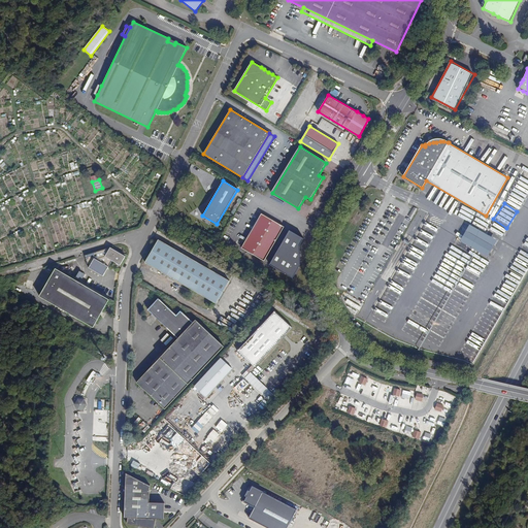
[(284,227),(262,213),(241,248),(264,261),(284,227)]
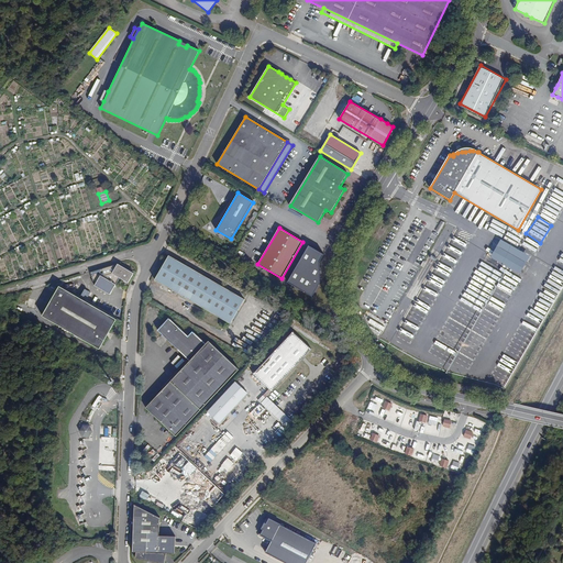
[(529,256),(500,239),(490,256),(519,273),(529,256)]
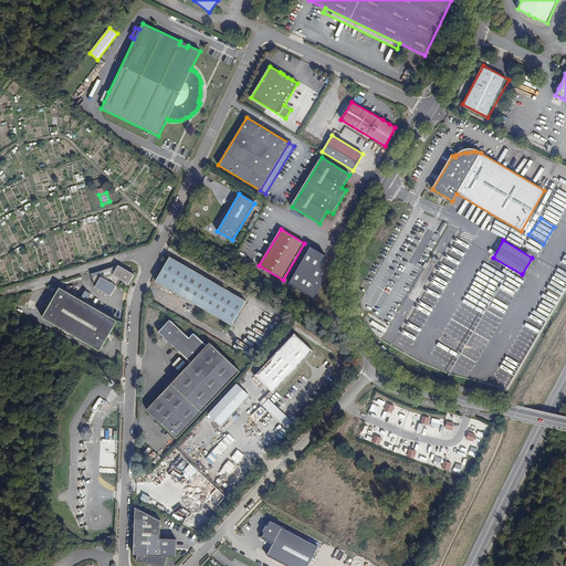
[(325,255),(311,247),(289,283),(314,297),(321,284),(321,262),(325,255)]
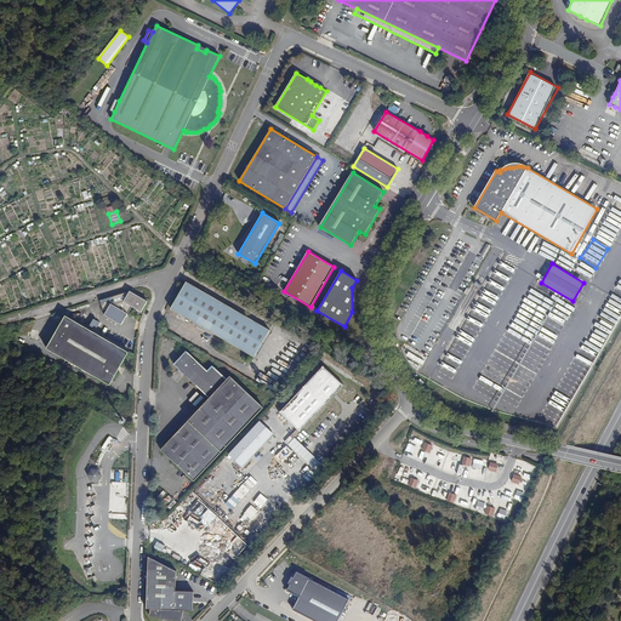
[(269,330),(187,281),(171,308),(251,354),(246,363),(249,364),(254,355),(254,357),(257,351),(258,352),(263,343),(262,343),(269,330)]
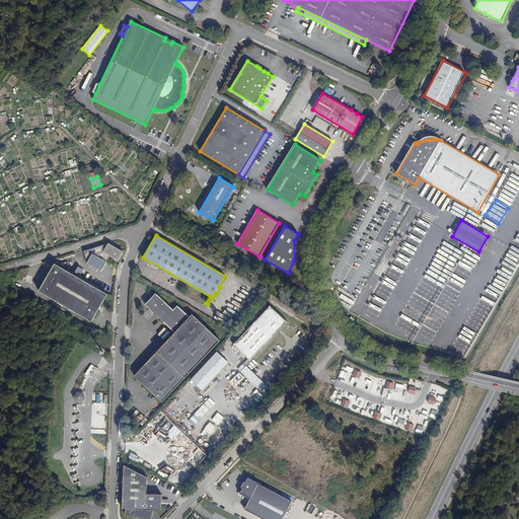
[(336,268),(348,246),(341,242),(328,264),(336,268)]
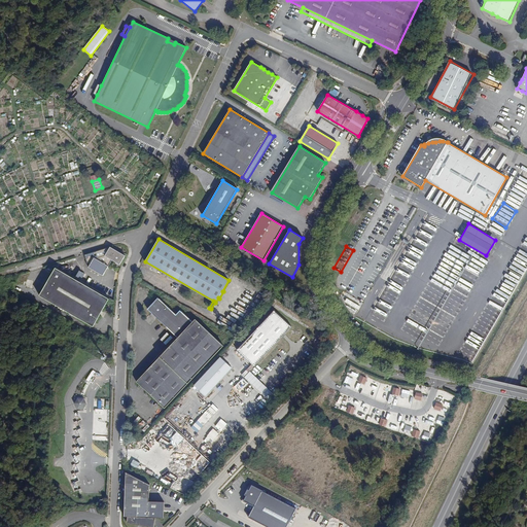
[(110,247),(85,255),(89,267),(103,275),(112,259),(120,265),(125,257),(126,256),(110,247)]
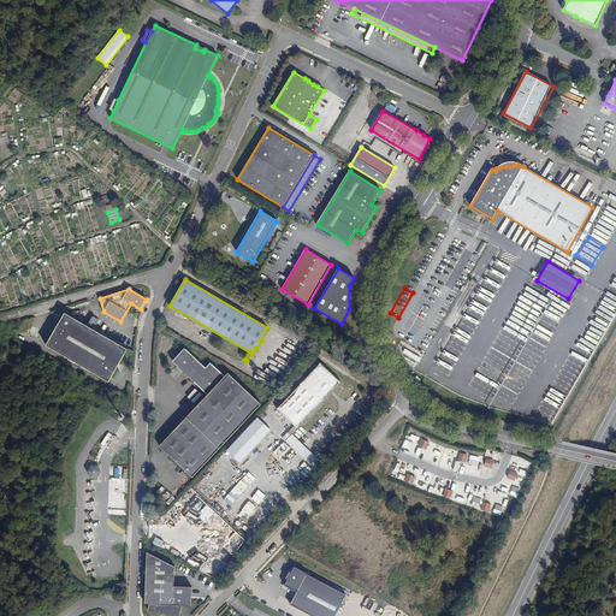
[(128,349),(66,314),(47,345),(107,380),(111,374),(113,375),(128,349)]
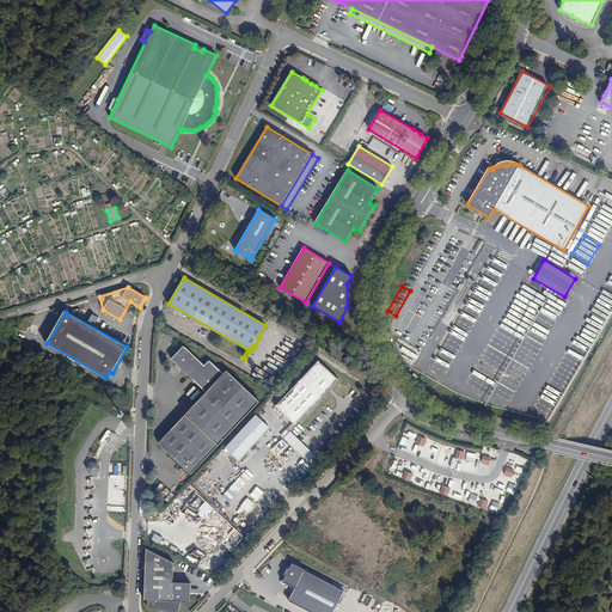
[(441,360),(451,366),(470,329),(457,322),(454,324),(460,328),(458,332),(451,329),(435,357),(441,360)]
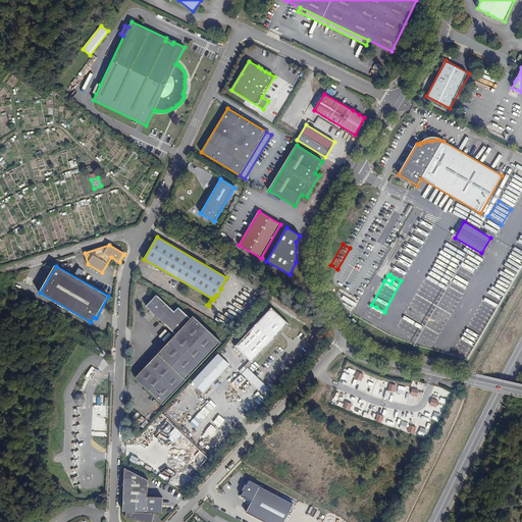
[(195,316),(193,318),(192,318),(185,312),(179,307),(179,308),(175,311),(158,295),(147,306),(152,310),(153,310),(156,313),(156,314),(166,323),(166,324),(177,334),(166,346),(165,345),(163,347),(164,348),(161,352),(154,358),(153,357),(151,360),(152,361),(137,377),(164,404),(195,371),(222,343),(217,337),(195,316)]
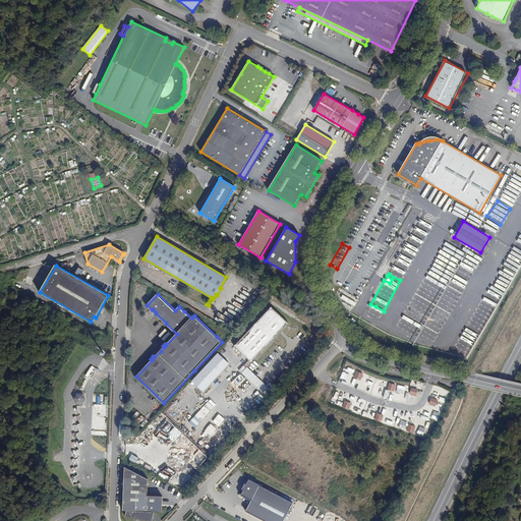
[(289,323),(272,307),(235,346),(252,361),(289,323)]
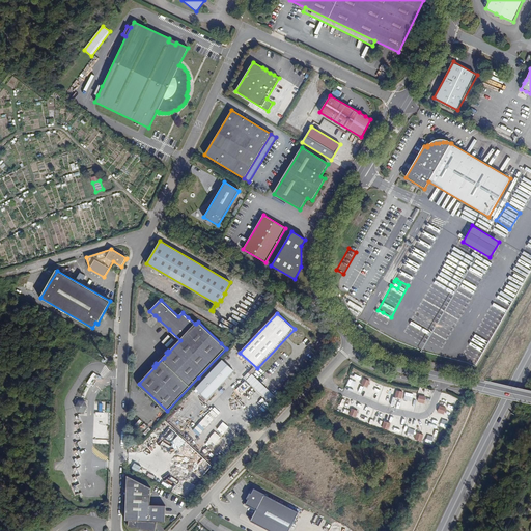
[(234,370),(222,359),(195,388),(206,399),(234,370)]
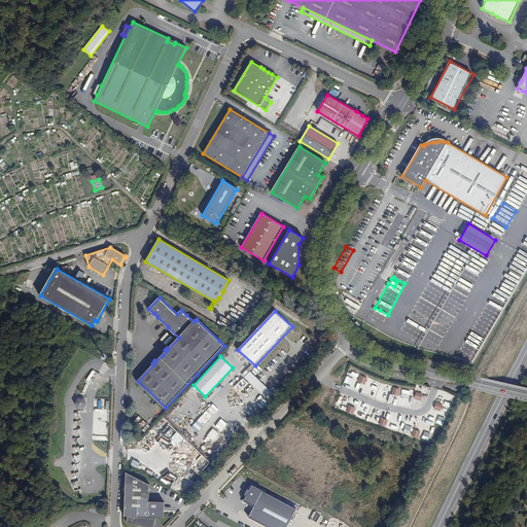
[(244,377),(270,400),(275,395),(252,374),(257,369),(255,365),(244,377)]
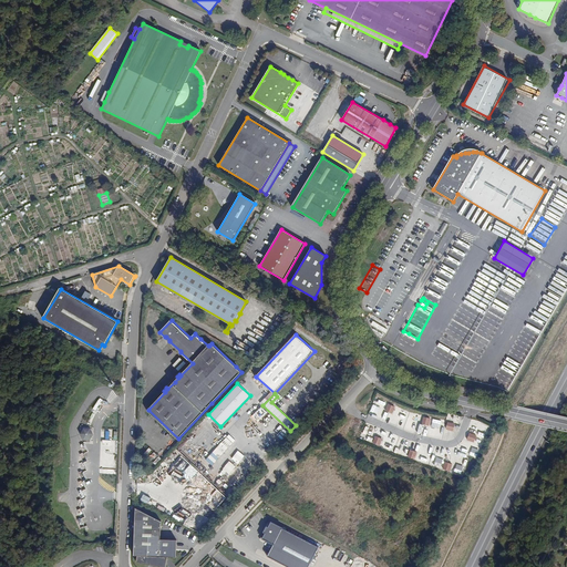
[(93,408),(99,412),(105,402),(100,399),(93,408)]
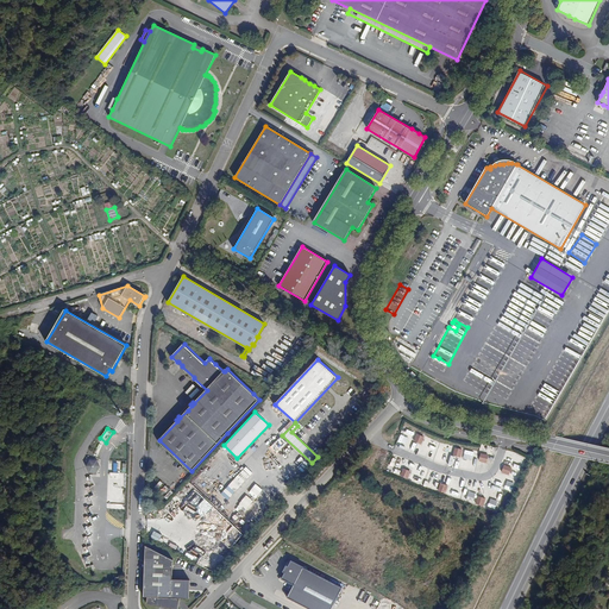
[(399,441),(407,444),(410,434),(402,432),(399,441)]
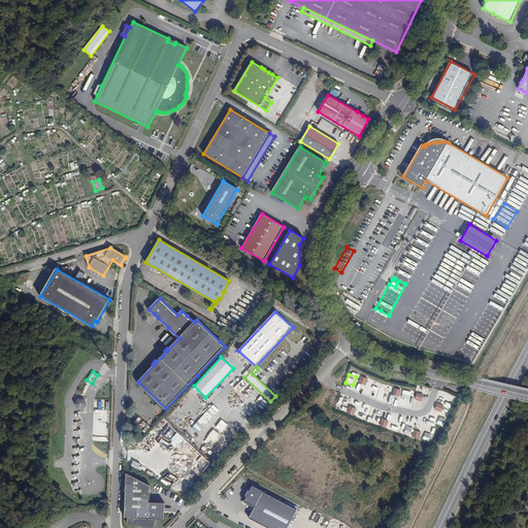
[(77,406),(86,406),(88,403),(85,397),(78,397),(75,402),(77,406)]
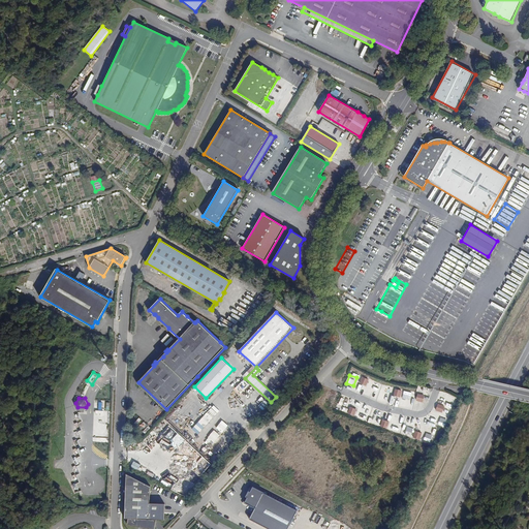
[(210,422),(214,410),(207,407),(203,418),(210,422)]
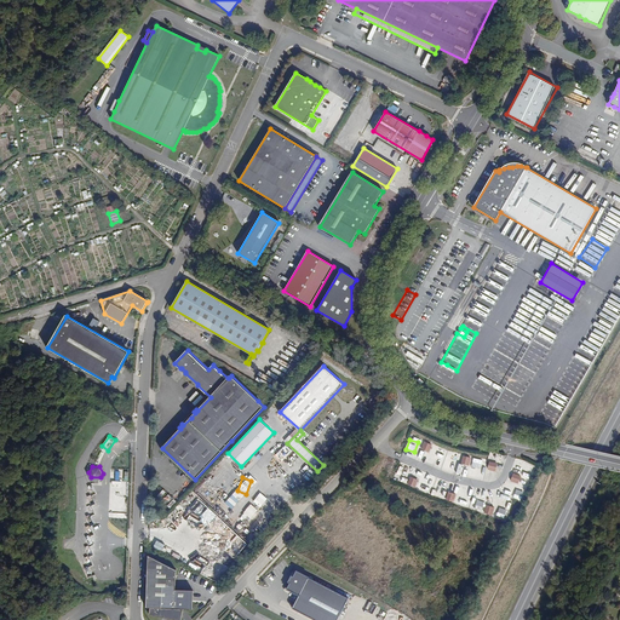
[(174,569),(149,556),(147,607),(150,607),(150,614),(177,619),(182,619),(183,608),(191,609),(193,590),(174,590),(174,569)]
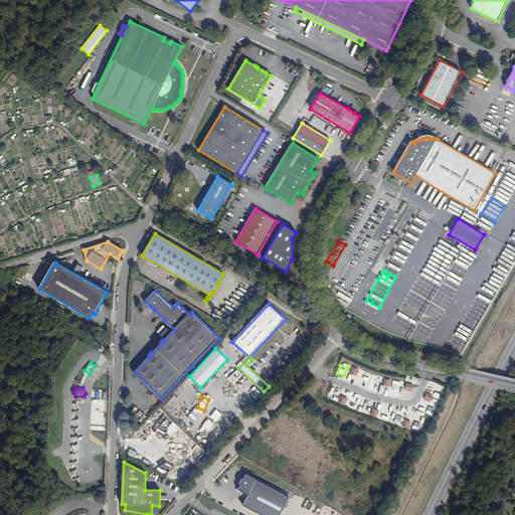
[(248,495),(255,481),(256,479),(246,474),(243,479),(241,478),(238,484),(240,485),(237,490),(248,495)]
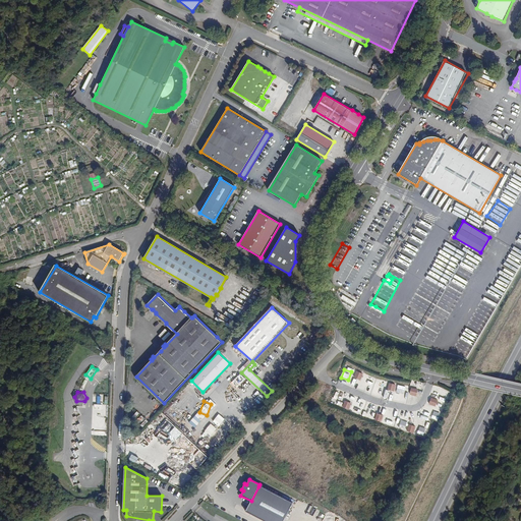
[(282,520),(291,504),(258,486),(251,501),(246,510),(267,520),(282,520)]
